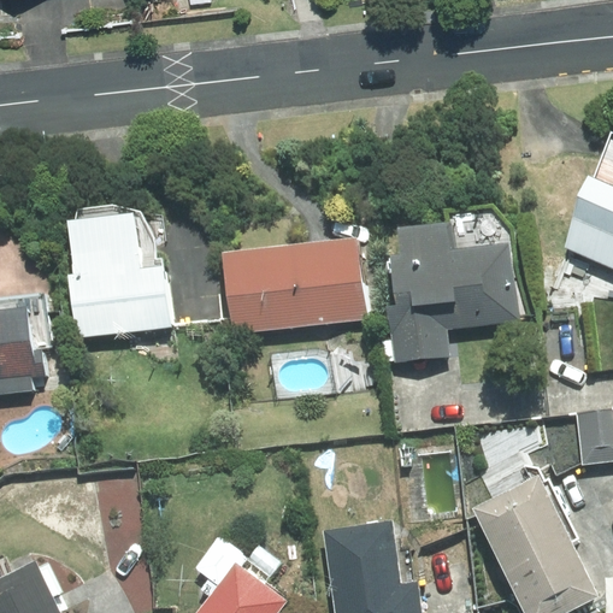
[(563,248),(612,269),(612,134),(611,134),(563,248)]
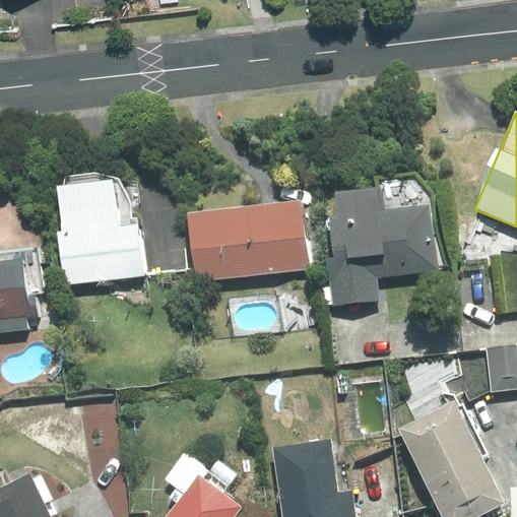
[(113,180),(59,187),(64,232),(59,232),(65,284),(144,275),(138,225),(119,228),(113,180)]
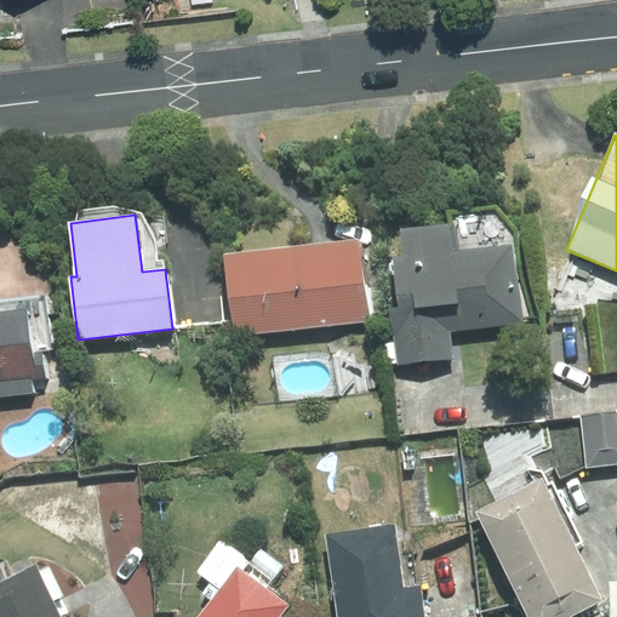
[(450,331),(525,324),(516,245),(458,252),(455,224),(399,230),(403,258),(392,258),(398,308),(389,309),(395,364),(453,358),(450,331)]
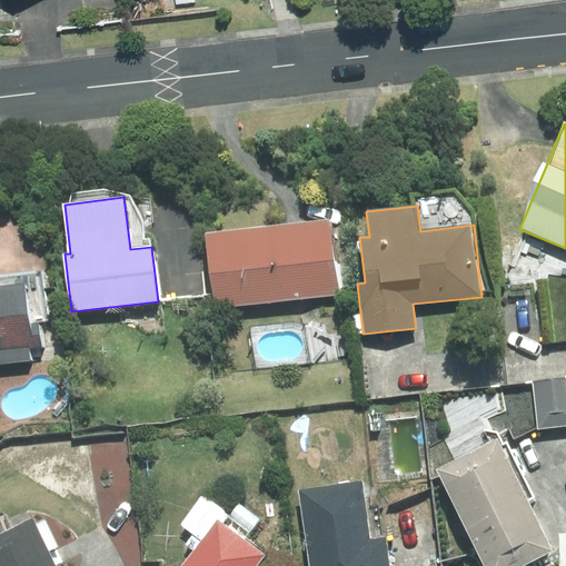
[(217,308),(340,294),(331,219),(208,234),(217,308)]
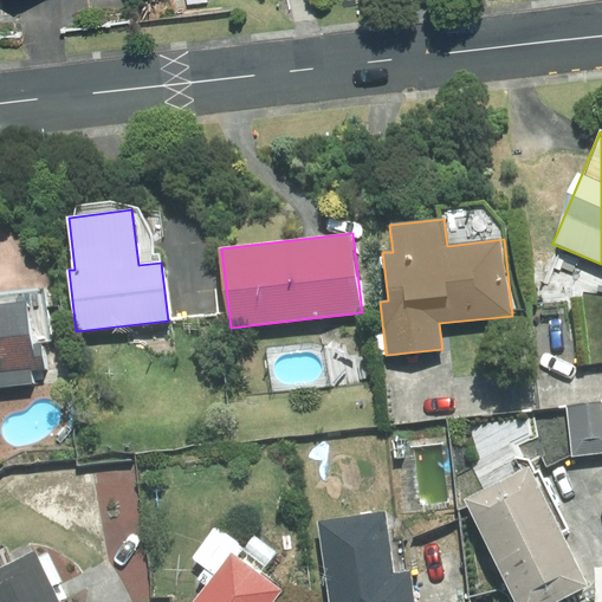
[(45,286),(0,291),(0,375),(43,371),(40,350),(52,349),(45,286)]
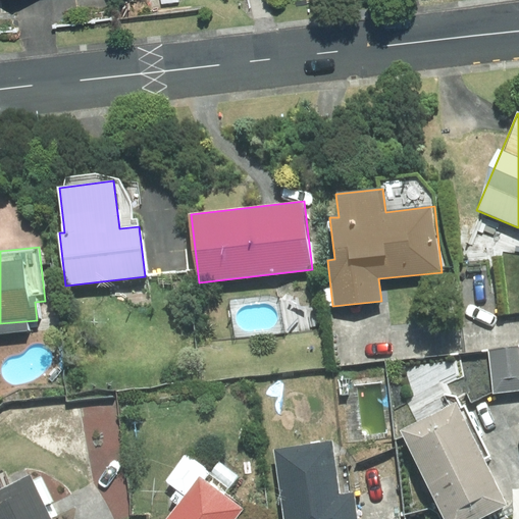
[(518,345),(486,349),(492,395),(518,391),(518,345)]
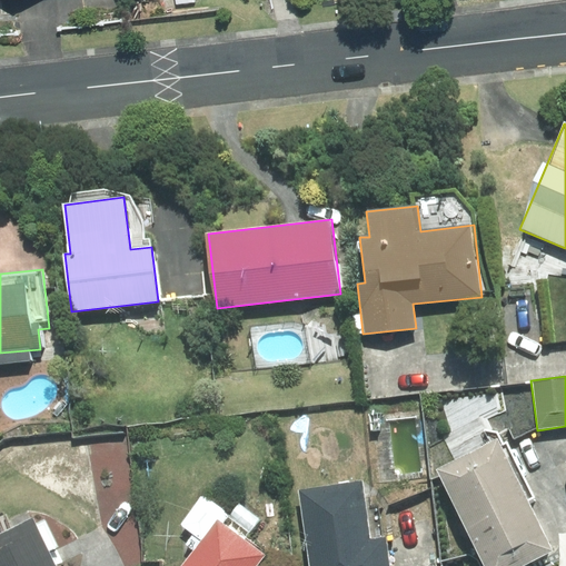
[(435,469),(482,565),(525,565),(552,553),(495,438),(435,469)]
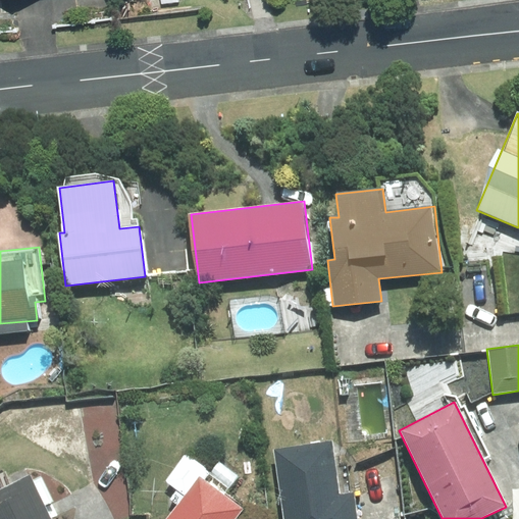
[(281,518),(356,518),(352,491),(338,494),(330,439),(271,448),(281,518)]
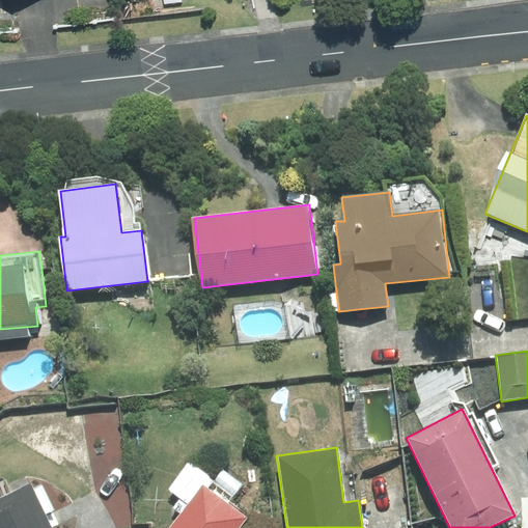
[(238,527),(245,519),(200,483),(206,476),(189,462),(167,489),(178,498),(171,507),(177,512),(165,527),(238,527)]
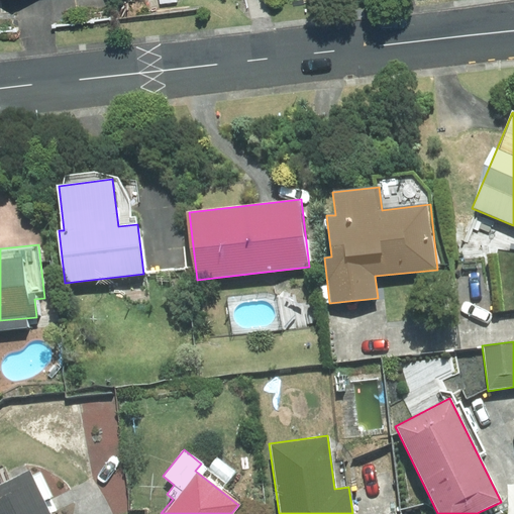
[(0,513),(49,513),(29,469),(0,482),(0,513)]
